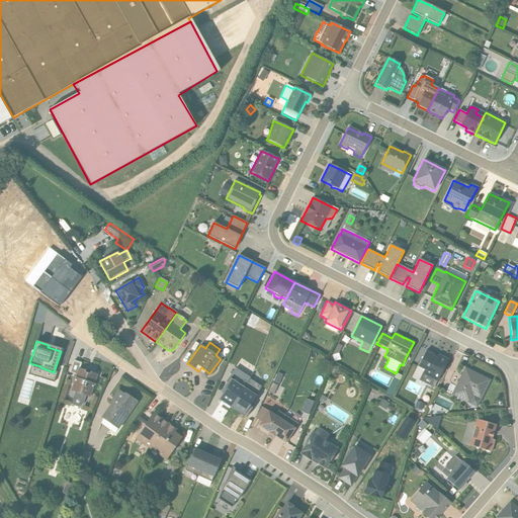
[(332,355),(333,362),(340,360),(338,353),(341,346),(337,344),(332,354),(333,355),(332,355)]
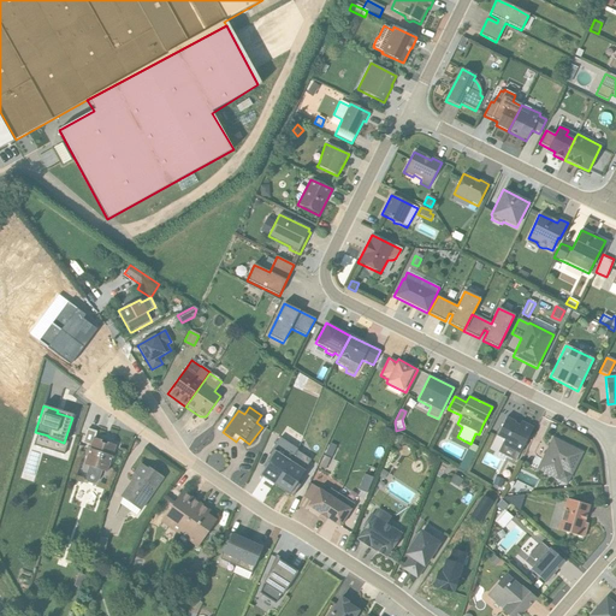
[(514,424),(515,422),(505,418),(496,437),(503,440),(497,452),(515,461),(519,454),(519,455),(533,427),(521,421),(519,425),(514,424)]
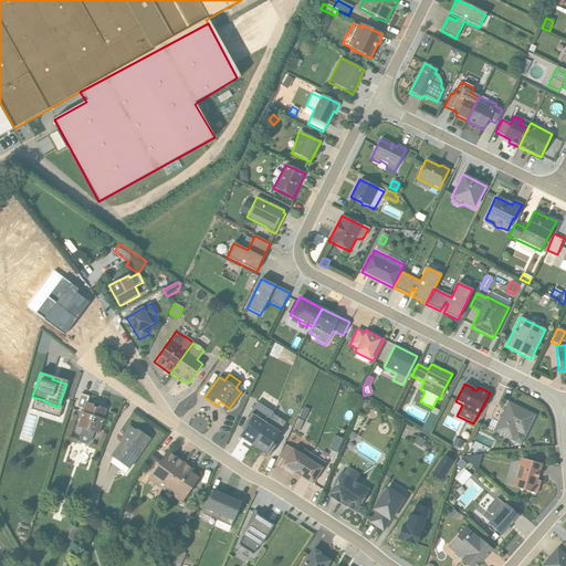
[(93,407),(93,405),(86,402),(87,397),(81,395),(75,407),(83,410),(76,427),(81,429),(79,437),(79,441),(81,443),(85,446),(88,444),(91,441),(93,433),(98,435),(101,427),(102,428),(104,421),(103,417),(106,409),(98,407),(97,409),(93,407)]
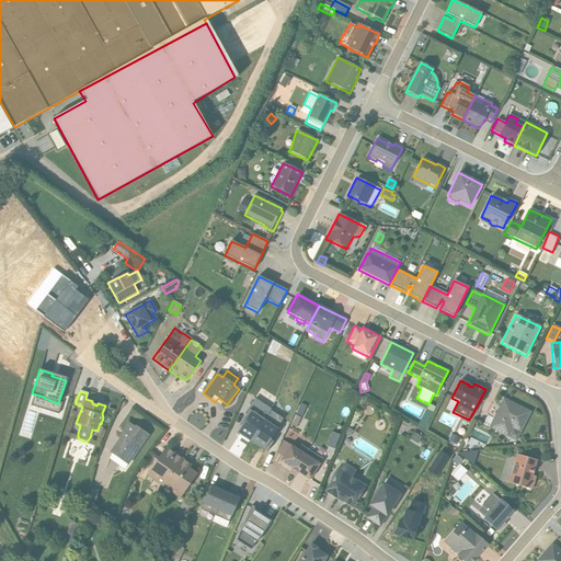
[(237,433),(250,442),(271,410),(254,399),(248,409),(249,410),(244,419),(245,420),(237,433)]
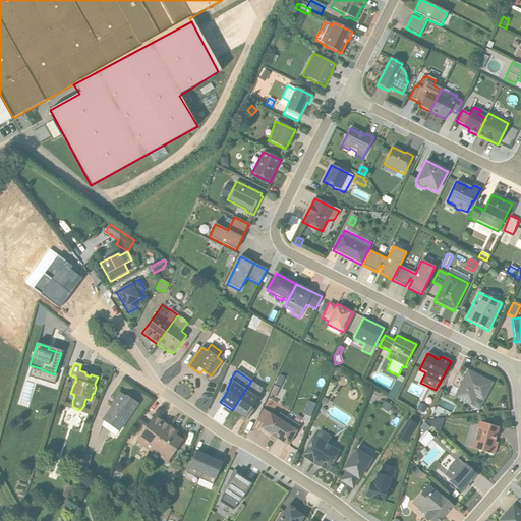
[(483,402),(493,383),(467,370),(453,397),(471,406),(479,410),(483,402)]
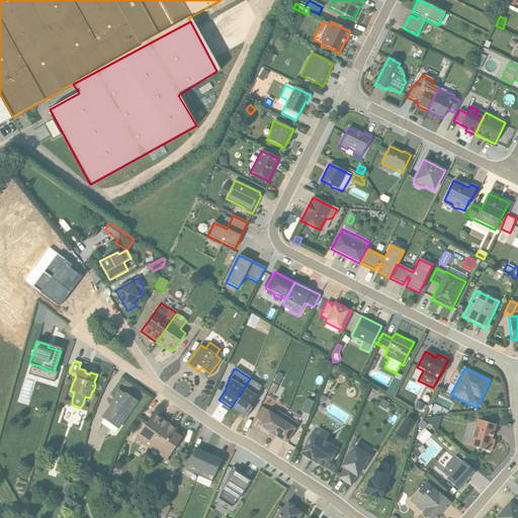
[(282,376),(276,373),(273,382),(278,385),(282,376)]
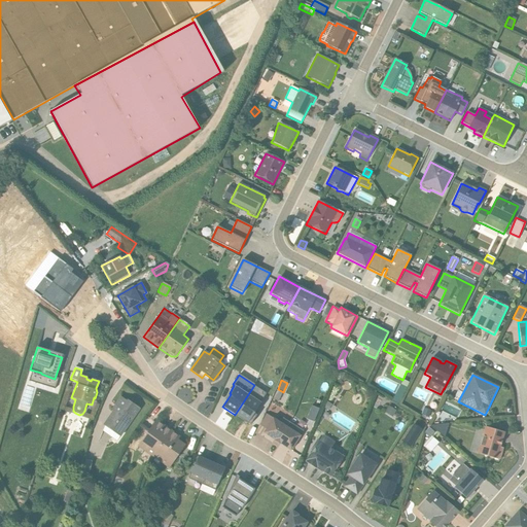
[(408,382),(401,380),(391,400),(396,403),(408,382)]
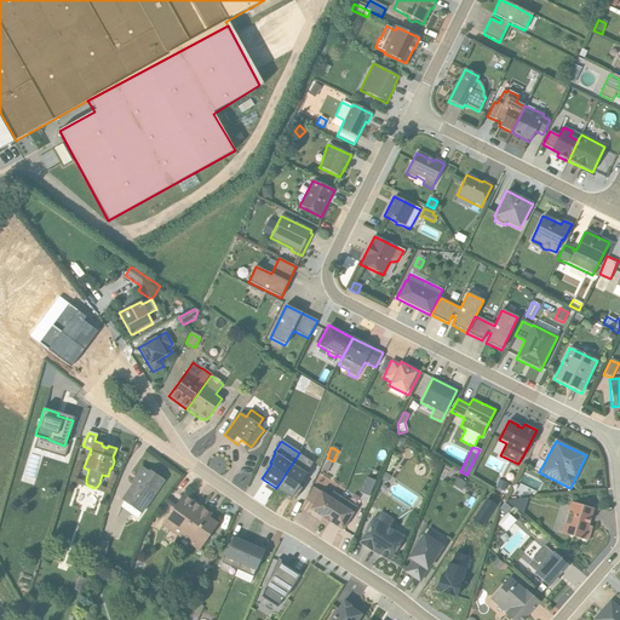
[(313,463),(298,454),(276,488),(294,500),(302,488),(299,487),(306,474),(305,474),(313,463)]
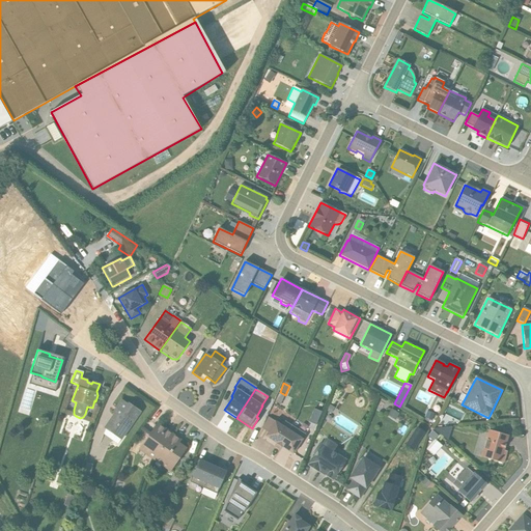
[(121,441),(141,412),(121,399),(112,413),(113,414),(103,428),(105,429),(103,435),(117,445),(120,441),(121,441)]
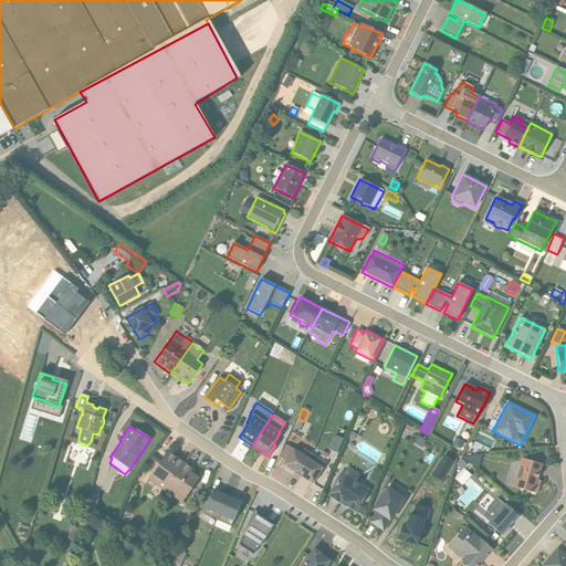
[(425,441),(416,437),(412,443),(421,448),(425,441)]
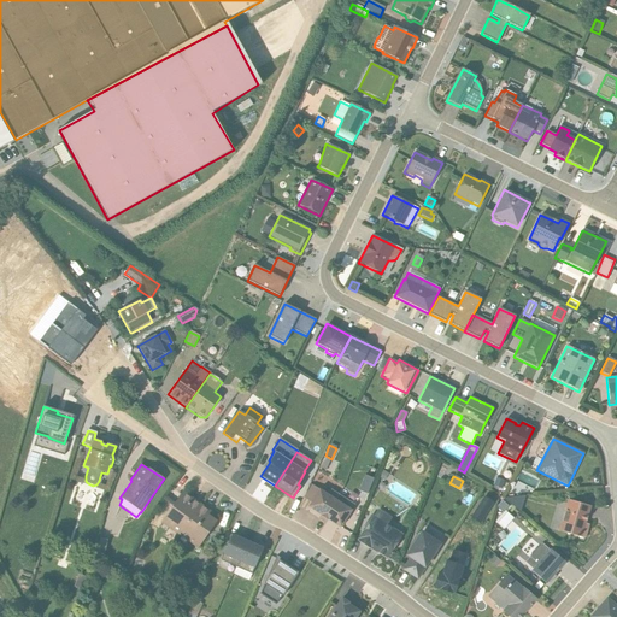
[(501,489),(505,480),(497,477),(493,487),(501,489)]
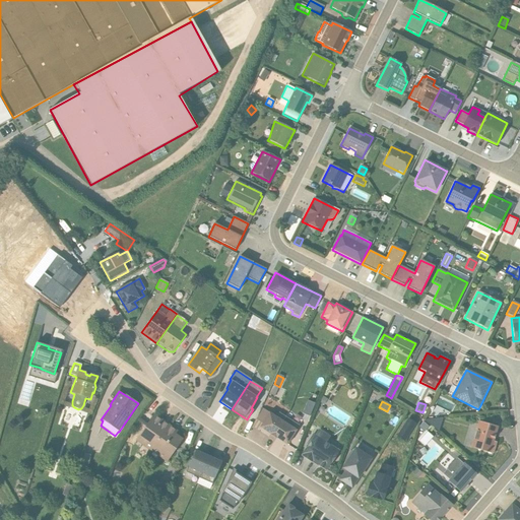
[(259,427),(273,436),(284,416),(278,412),(275,416),(262,409),(256,419),(262,424),(259,427)]
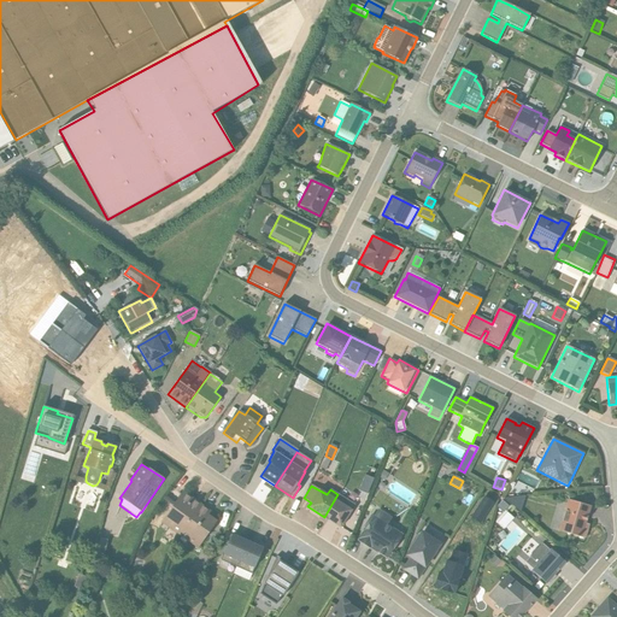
[(200,505),(182,492),(160,523),(180,536),(200,505)]
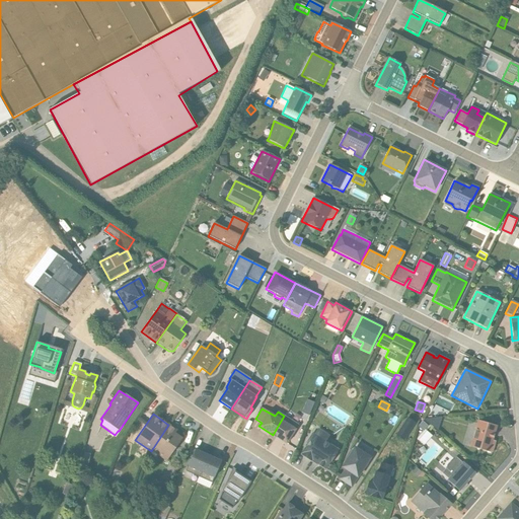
[(292,421),(284,416),(273,435),(286,444),(289,439),(291,438),(292,437),(292,434),(295,430),(289,425),(292,421)]
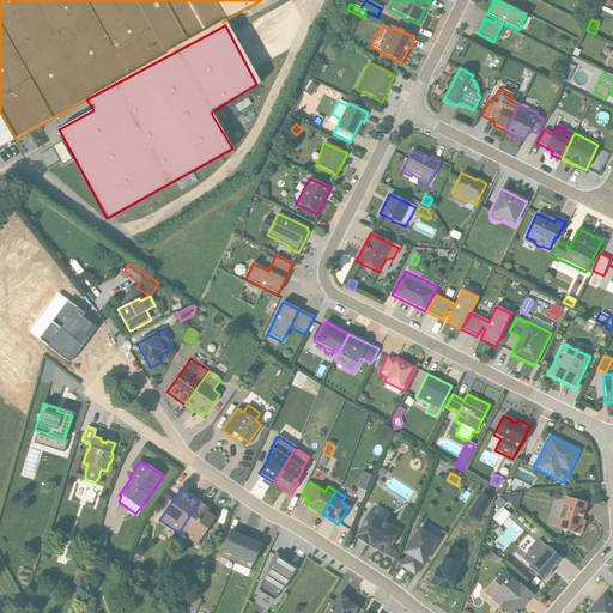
[(521,493),(501,495),(501,496),(516,509),(521,493)]
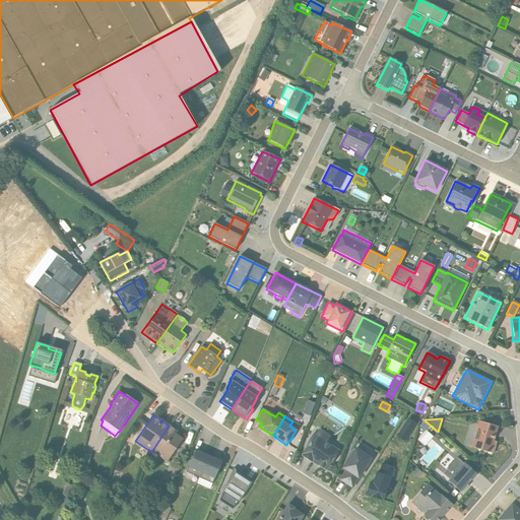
[(404,442),(415,425),(407,419),(396,437),(404,442)]
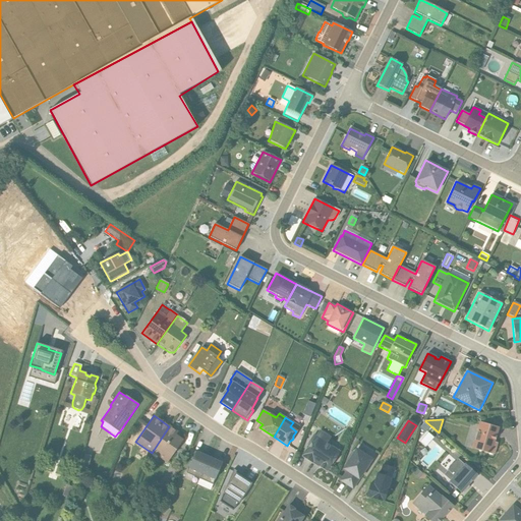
[(499,427),(479,422),(476,429),(476,428),(475,431),(476,432),(471,448),(494,455),(497,443),(495,442),(499,427)]
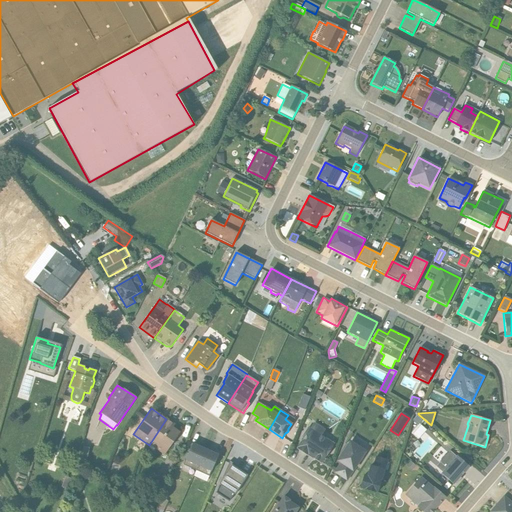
[(421,420),(416,416),(412,421),(417,425),(421,420)]
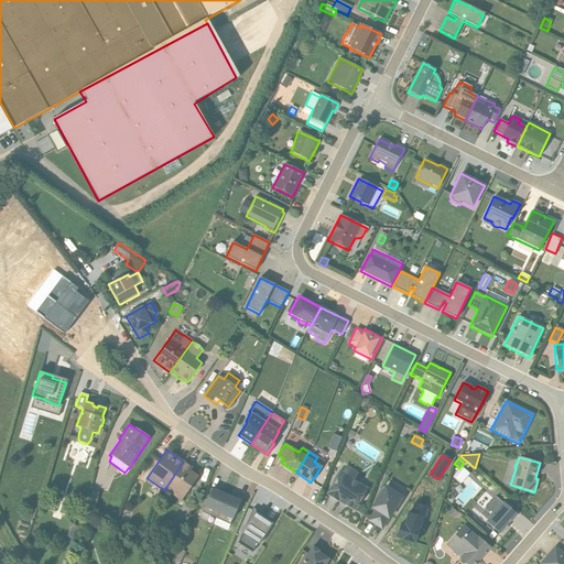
[(191,467),(183,462),(164,490),(179,501),(197,477),(188,470),(191,467)]
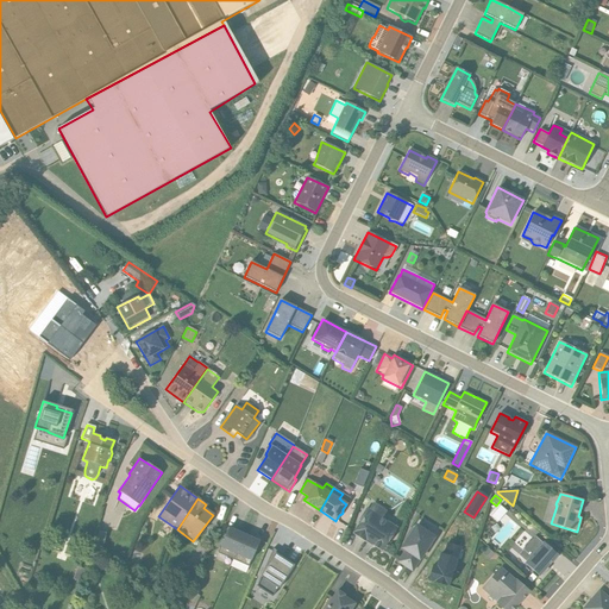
[(371,547),(372,546),(381,551),(382,551),(397,528),(383,519),(387,512),(372,503),(368,509),(366,508),(365,508),(358,520),(360,521),(352,534),(371,547)]
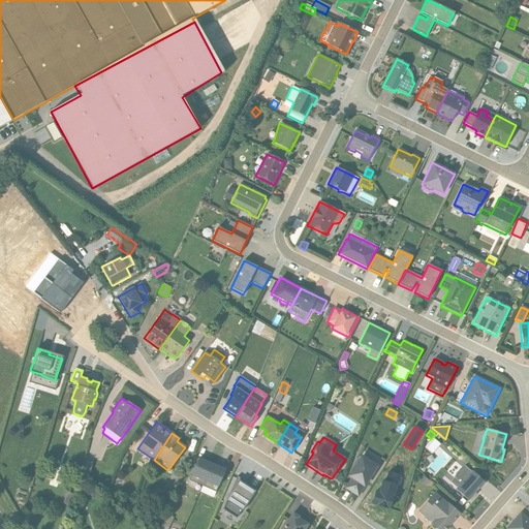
[(428,446),(433,452),(441,442),(435,437),(428,446)]
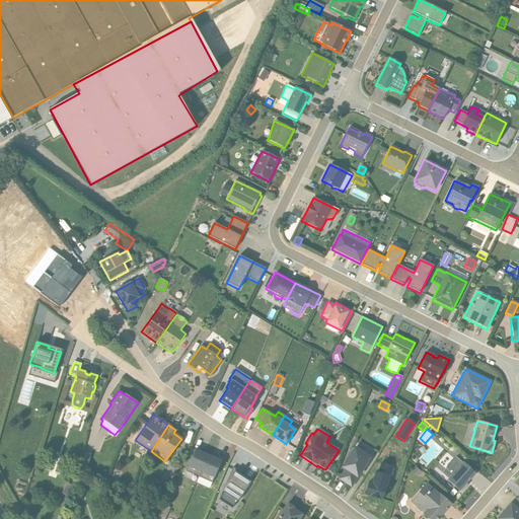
[(370,457),(354,446),(340,467),(345,470),(339,478),(351,487),(370,457)]
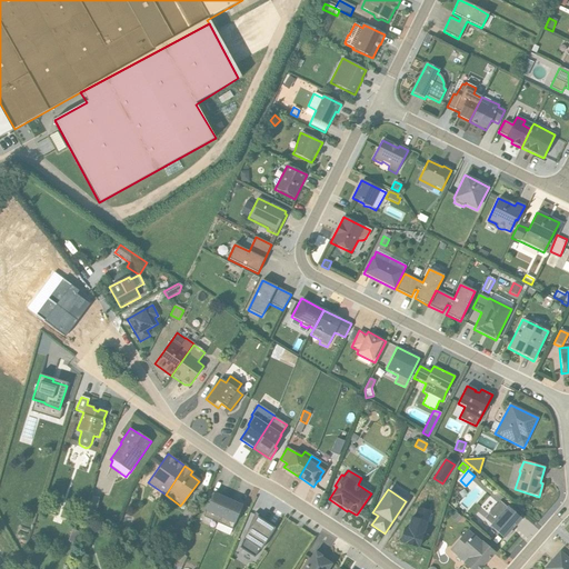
[(213,492),(200,523),(215,529),(217,522),(228,499),(213,492)]
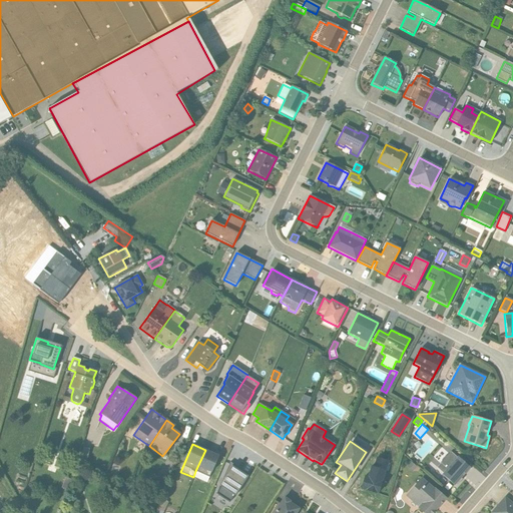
[(218,456),(205,450),(195,471),(208,477),(218,456)]
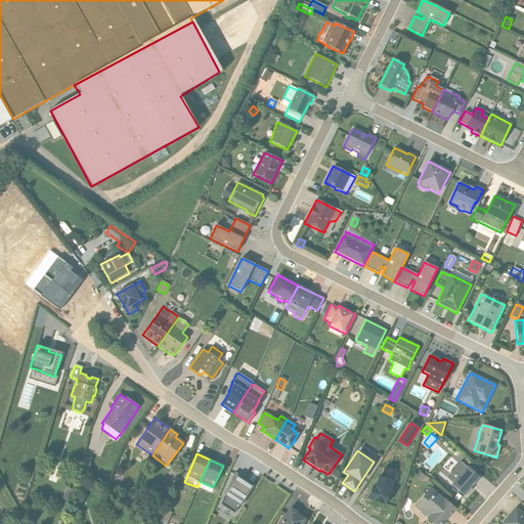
[(466,467),(460,462),(455,466),(453,467),(451,468),(450,470),(449,473),(445,478),(451,483),(450,485),(464,496),(480,478),(467,466),(466,467)]
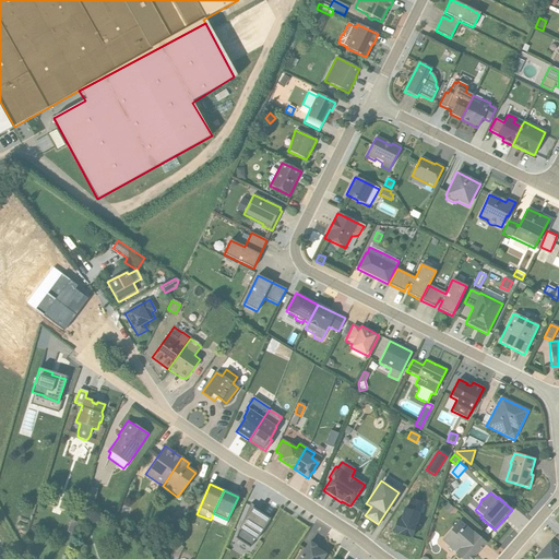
[(396,520),(393,533),(411,538),(421,502),(411,499),(407,509),(404,509),(401,521),(396,520)]
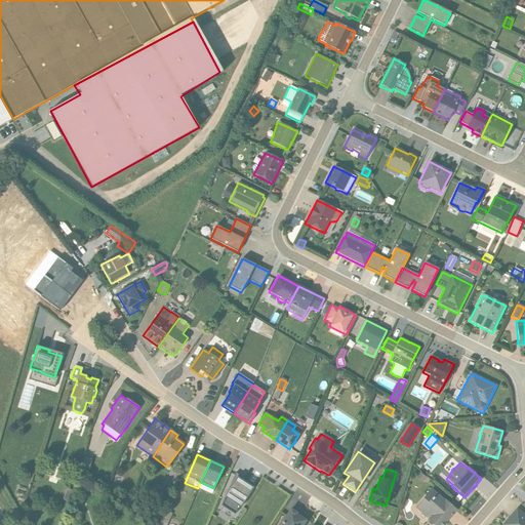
[(254,486),(235,473),(231,483),(232,483),(224,496),(225,497),(221,506),(235,515),(240,507),(241,508),(254,486)]
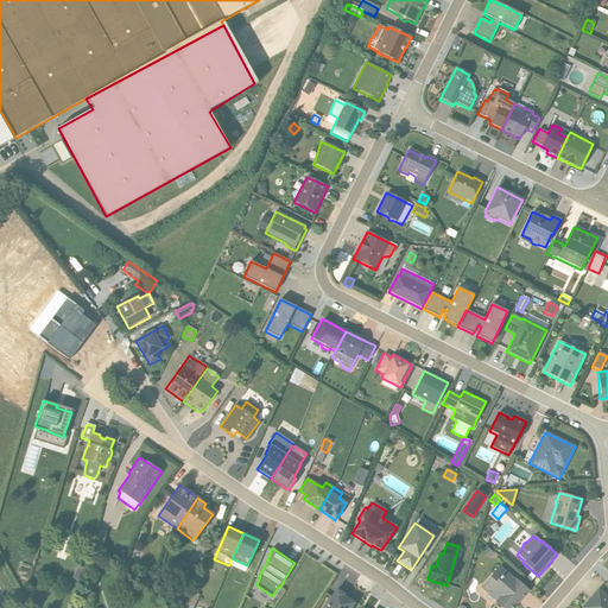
[(511,607),(526,591),(500,568),(482,588),(496,601),(496,602),(502,607),(511,607)]
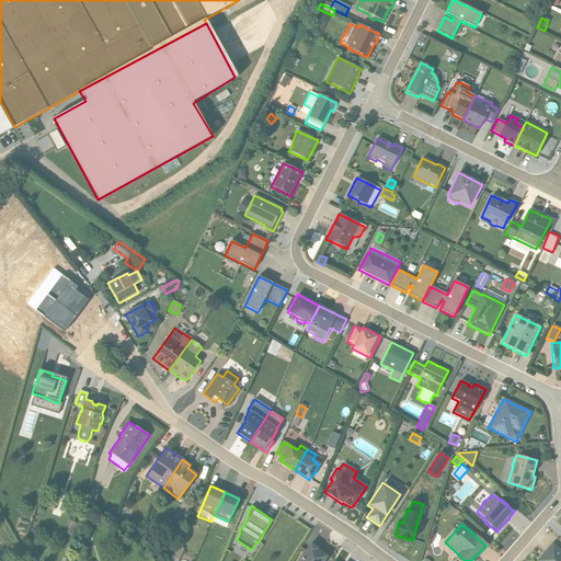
[(560,560),(560,551),(551,544),(535,560),(560,560)]
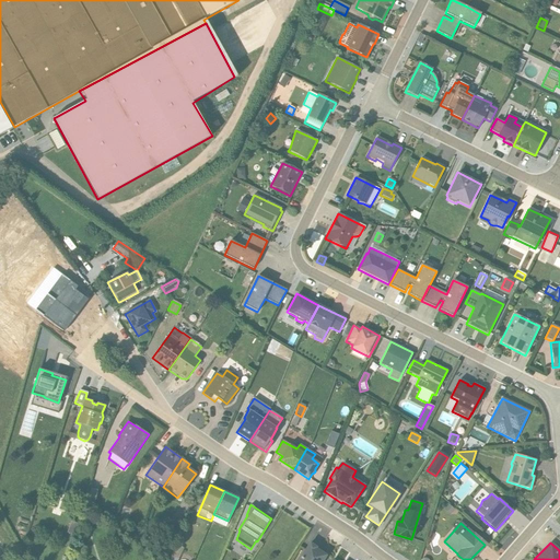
[(316,547),(311,544),(299,559),(322,559),(326,556),(315,548),(316,547)]
